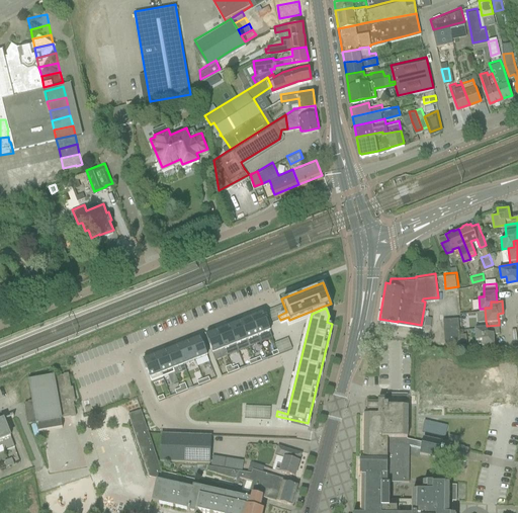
[(262,310),(251,314),(258,332),(269,328),(262,310)]
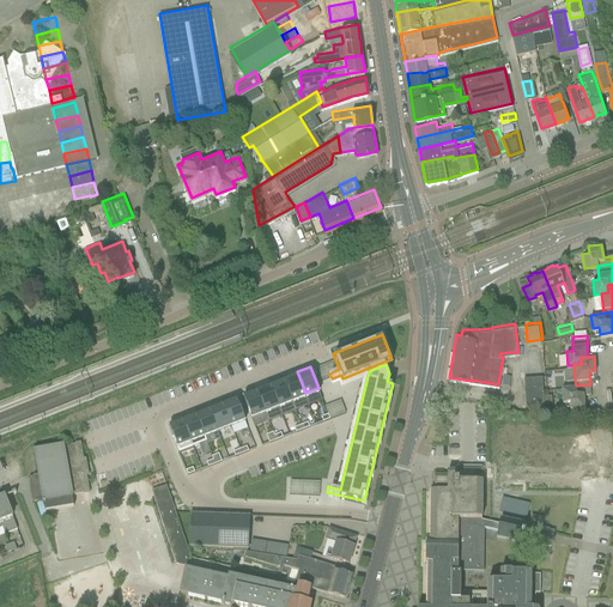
[(297,371),(284,377),(292,399),(305,393),(297,371)]
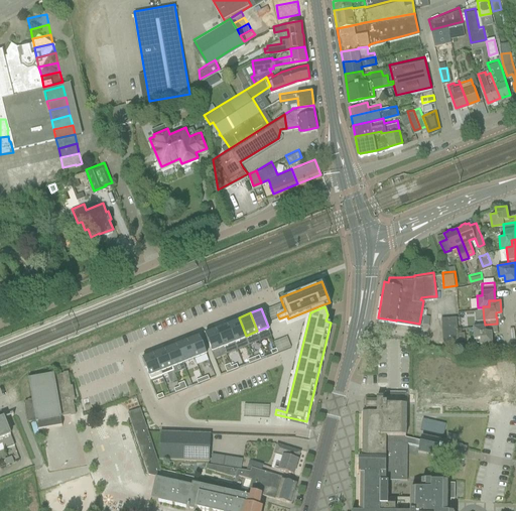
[(441,315),(442,330),(443,343),(459,342),(456,314),(441,315)]
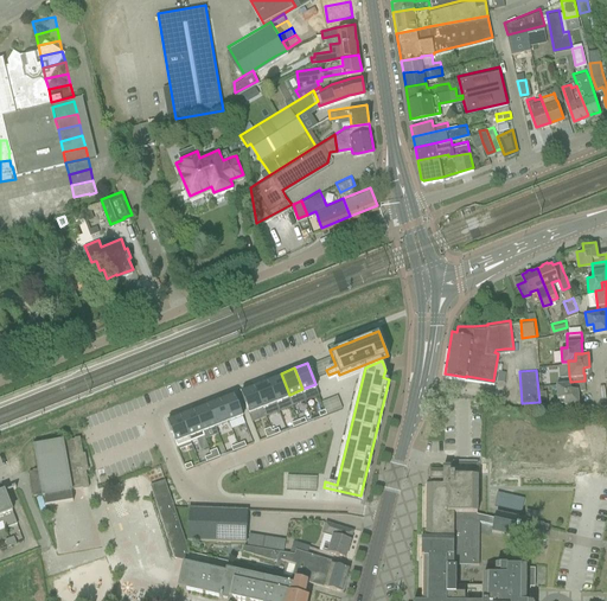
[(281,373),(268,378),(276,400),(289,395),(281,373)]
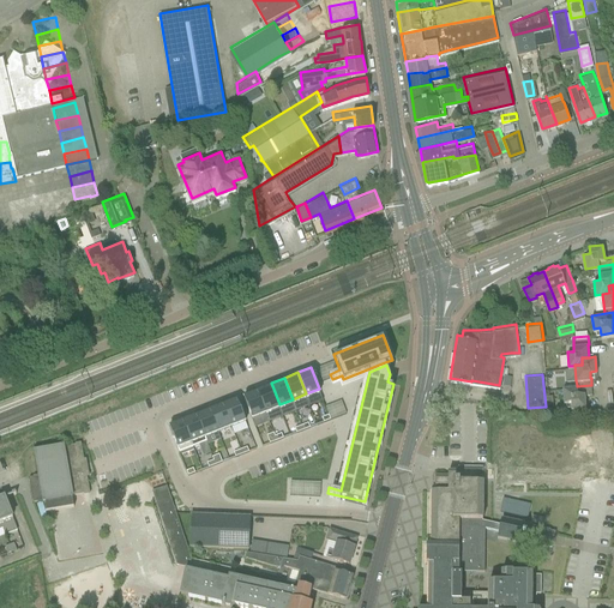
[(271,383),(257,387),(265,409),(280,404),(271,383)]
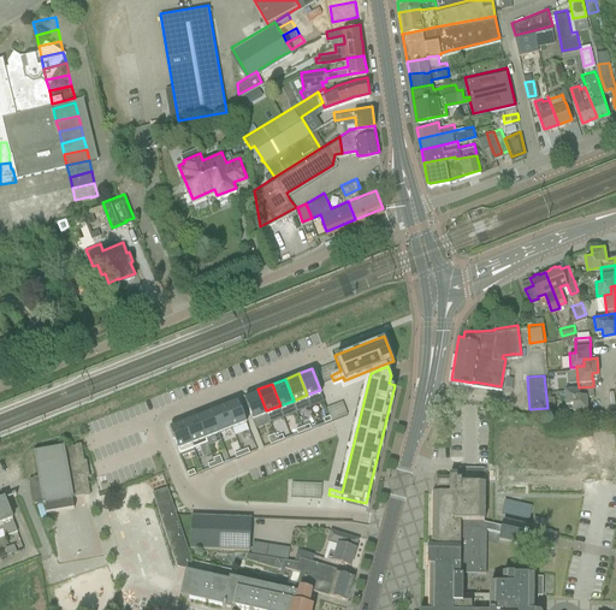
[(594,392),(593,386),(579,388),(579,386),(564,388),(566,402),(573,402),(573,408),(587,407),(586,394),(594,392)]
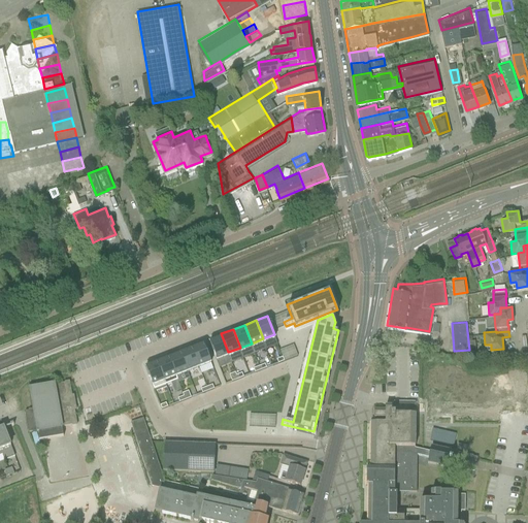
[(221,333),(209,338),(217,357),(228,352),(221,333)]
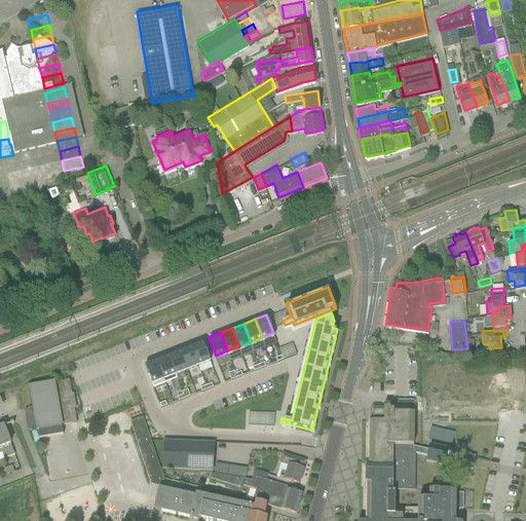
[(202,339),(191,344),(198,363),(210,358),(202,339)]
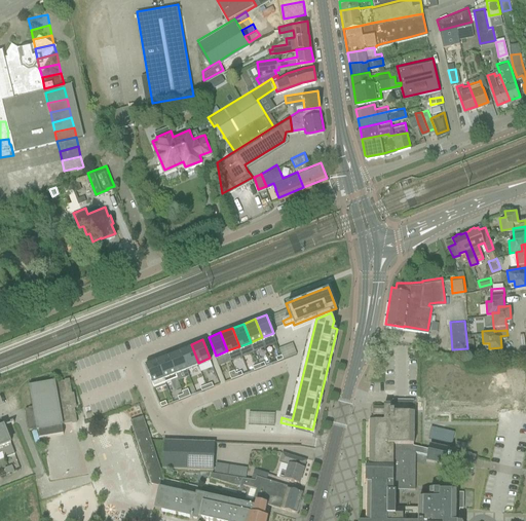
[(191,344),(180,348),(187,367),(198,363),(191,344)]
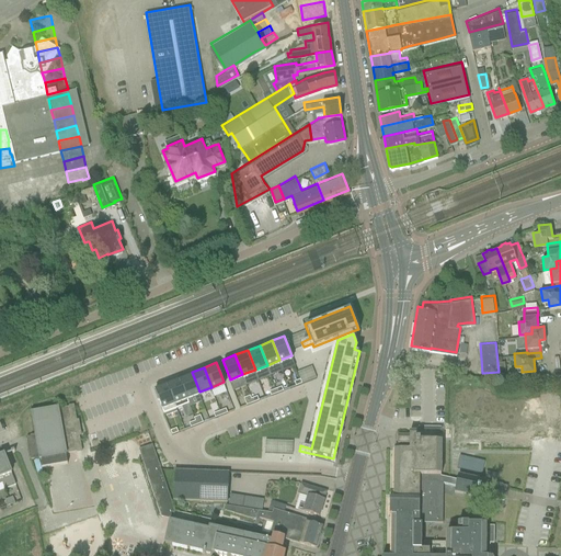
[(192,372),(179,377),(189,400),(187,396),(199,392),(192,372)]
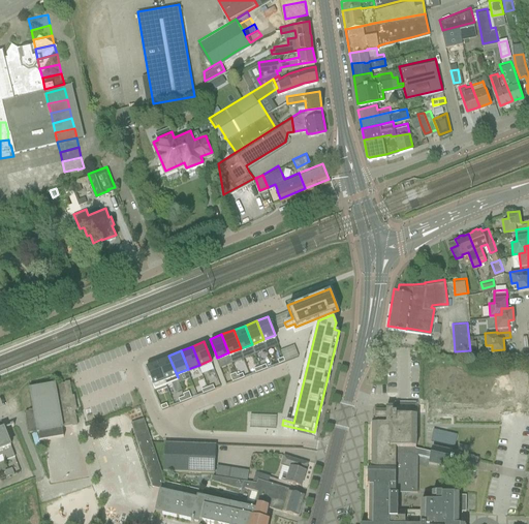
[(168,356),(157,360),(166,381),(178,377),(168,356)]
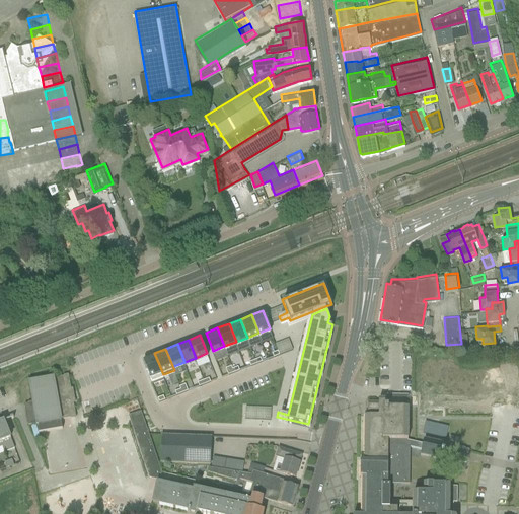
[(154,353),(143,357),(151,379),(163,374),(154,353)]
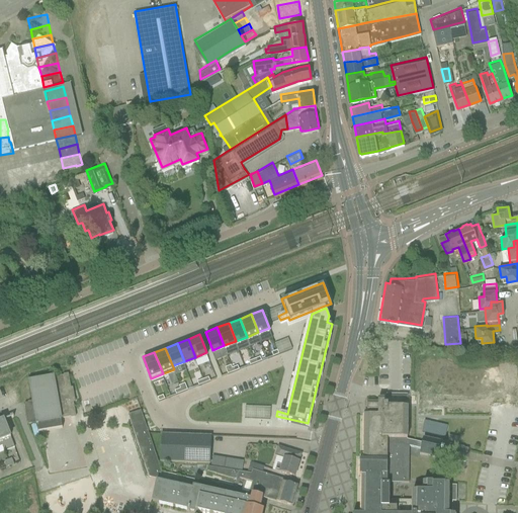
[(231,361),(225,363),(228,370),(233,368),(232,364),(231,361)]
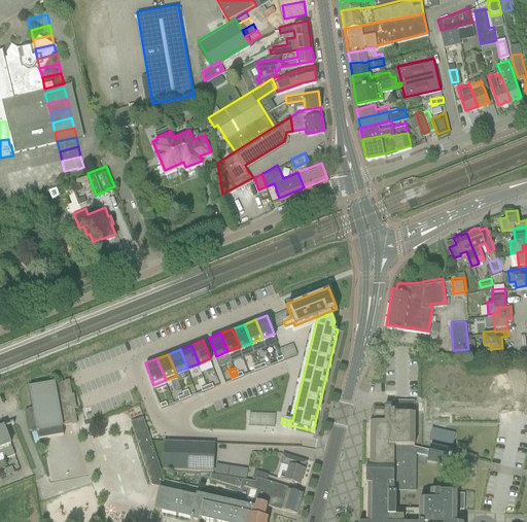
[(63,431),(62,422),(62,420),(77,418),(70,377),(55,379),(55,378),(29,383),(33,405),(25,406),(28,427),(36,425),(36,427),(38,426),(39,436),(63,431)]
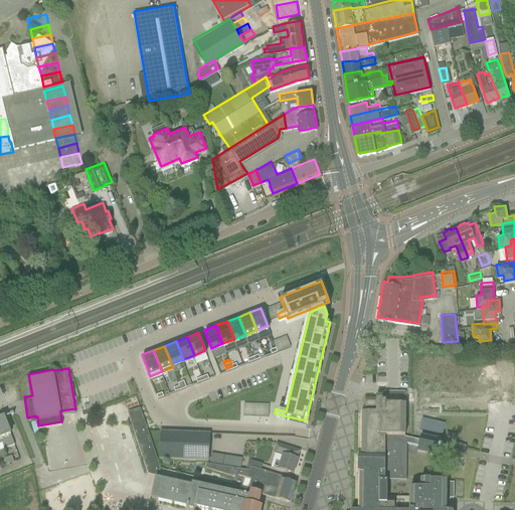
[(183,377),(178,379),(179,382),(180,386),(186,384),(183,377)]
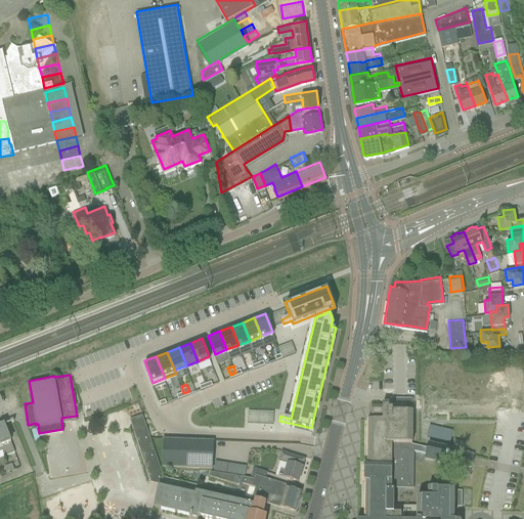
[(460,518),(457,518),(457,508),(452,507),(452,504),(462,504),(462,488),(438,487),(438,485),(428,485),(428,490),(432,490),(431,495),(417,494),(417,503),(392,502),(392,486),(390,486),(390,484),(413,485),(415,447),(426,450),(428,444),(411,441),(412,408),(402,408),(402,401),(392,401),(389,401),(389,400),(383,400),(383,402),(372,401),(372,415),(368,415),(367,462),(364,462),(363,478),(365,478),(365,517),(356,517),(356,518),(460,518)]
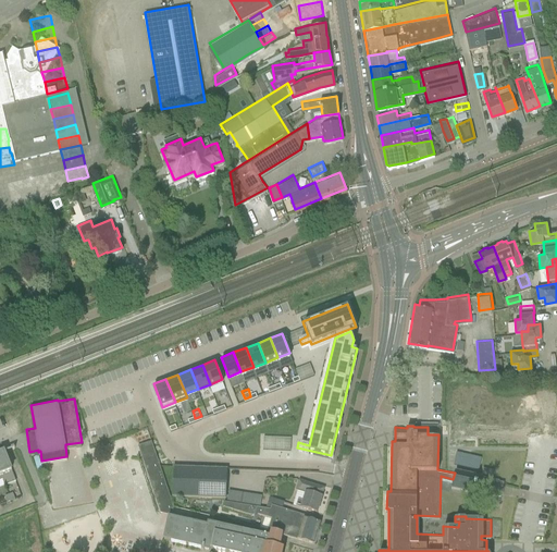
[(151,438),(140,441),(144,451),(141,452),(160,508),(173,503),(160,463),(151,438)]
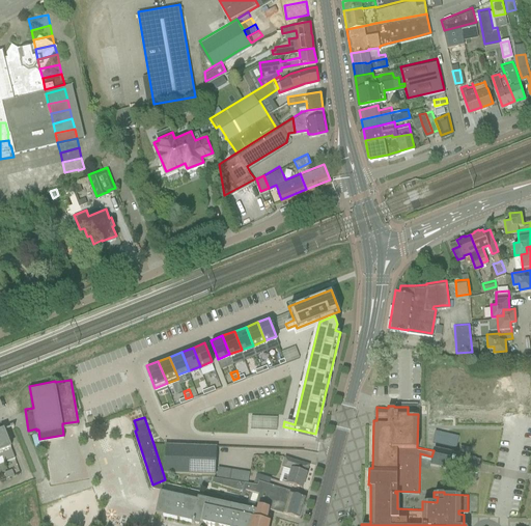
[(0,446),(2,452),(4,459),(15,454),(4,426),(3,426),(0,427),(0,446)]
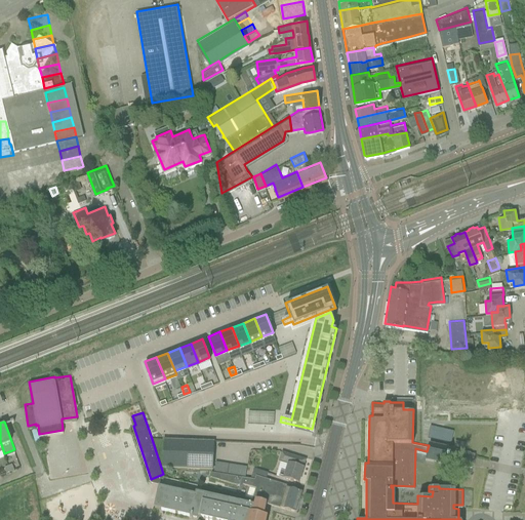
[(163,436),(162,464),(212,466),(213,438),(163,436)]
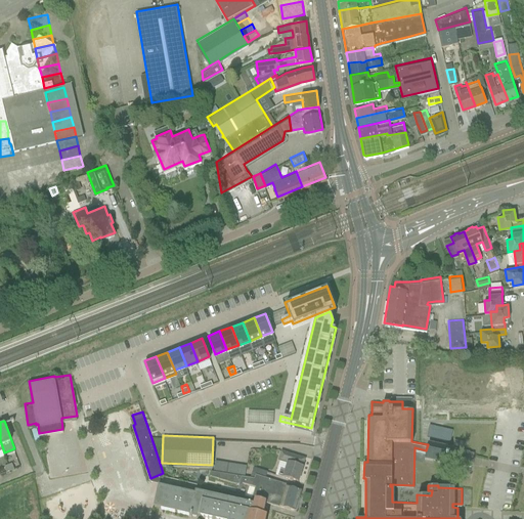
[(429,439),(428,444),(426,450),(425,456),(449,461),(449,464),(459,466),(459,462),(466,464),(466,463),(471,464),(471,460),(472,460),(473,455),(472,455),(473,450),(469,449),(463,447),(464,440),(454,438),(453,444),(443,442),(444,440),(439,439),(438,441),(429,439)]
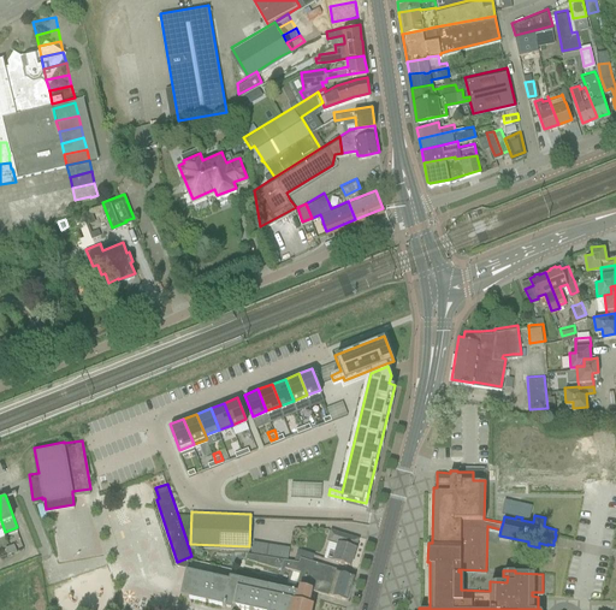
[(331,526),(327,537),(338,540),(336,549),(330,548),(327,555),(350,562),(356,545),(355,544),(359,534),(331,526)]
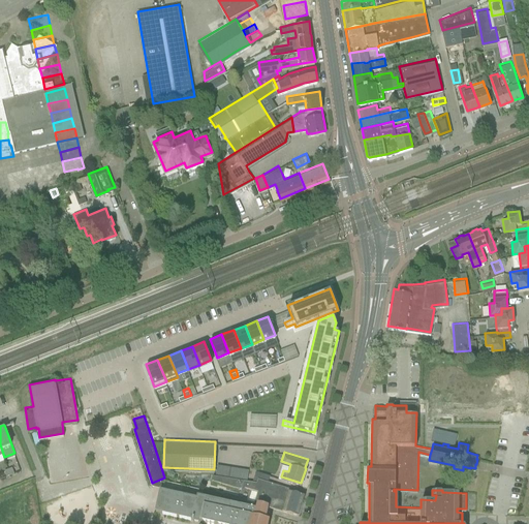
[(217,462),(215,473),(247,478),(248,467),(217,462)]
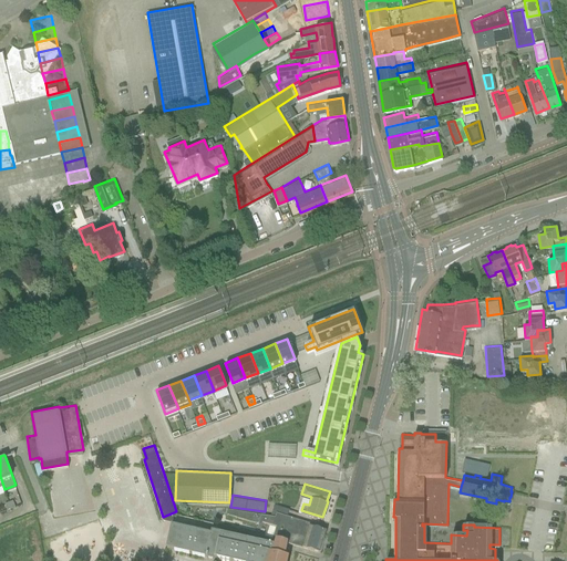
[(272,508),(277,509),(287,512),(289,506),(274,501),(272,508)]
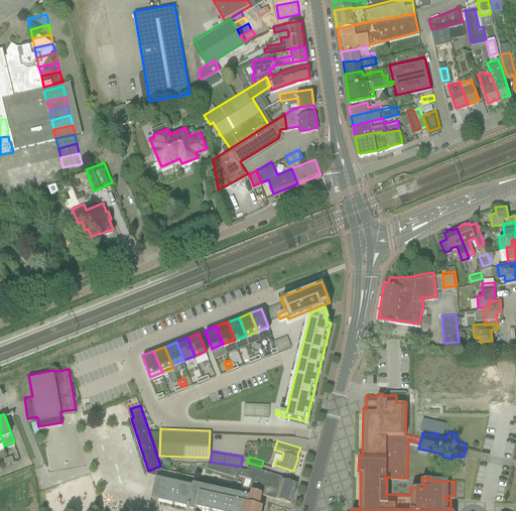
[(239,473),(241,466),(210,462),(208,461),(207,466),(238,475),(239,473)]
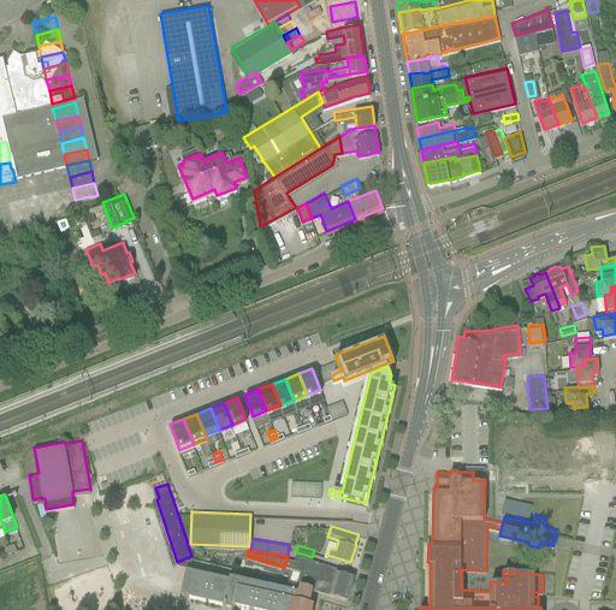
[(288,556),(285,564),(292,567),(288,580),(300,582),(313,586),(348,597),(355,574),(335,568),(331,567),(332,563),(312,557),(301,554),(298,558),(288,556)]
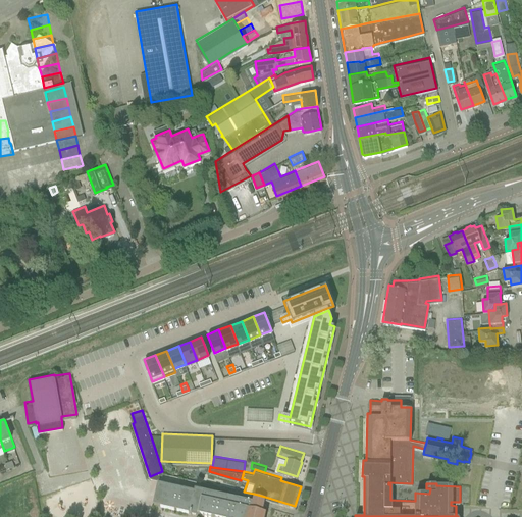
[(262,509),(265,497),(254,494),(252,500),(195,486),(194,489),(158,481),(153,502),(190,510),(190,511),(198,513),(198,512),(221,516),(263,516),(265,510),(262,509)]
